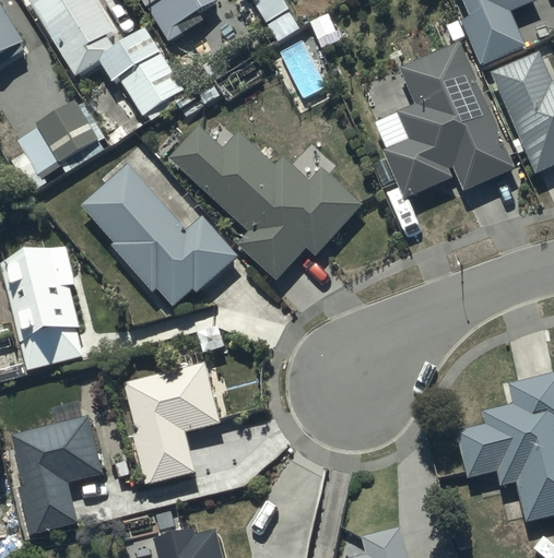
[(98,0),(31,0),(74,76),(102,61),(113,81),(117,78),(139,117),(184,92),(146,27),(116,45),(108,32),(115,28),(98,0)]
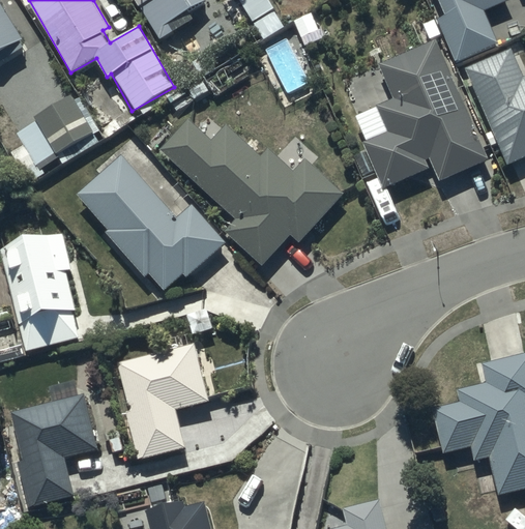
[(137,0),(158,37),(171,30),(167,24),(207,0),(137,0)]
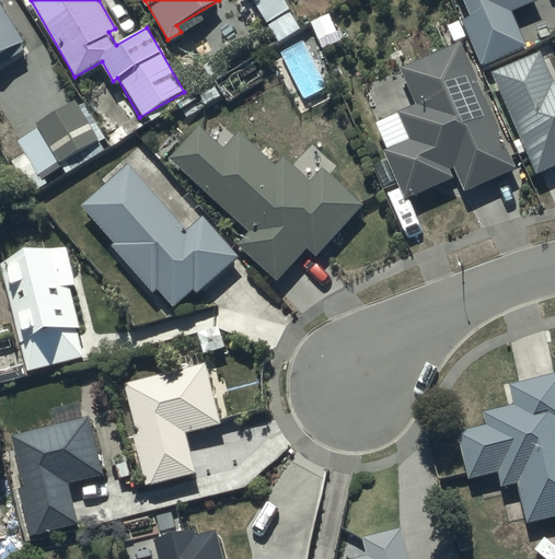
[(463,0),(471,14),(462,19),(481,62),(527,43),(513,12),(538,1),(536,0),(463,0)]
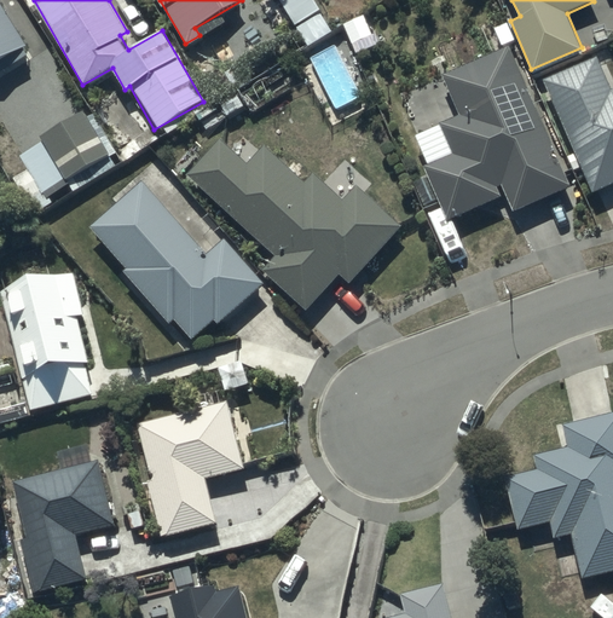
[(0,65),(22,52),(0,17),(0,65)]
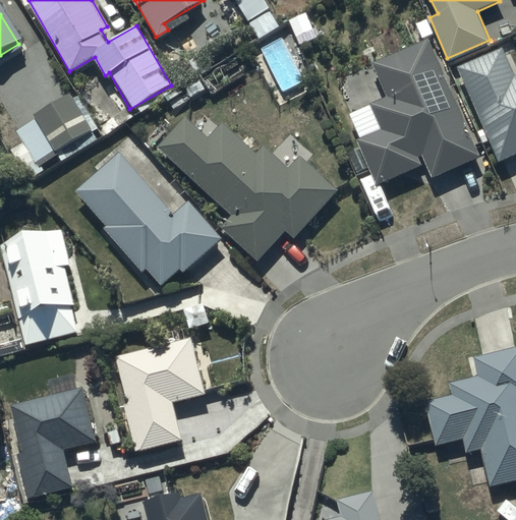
[(380,127),(356,137),(377,184),(423,163),(431,178),(478,157),(423,37),(371,61),(388,97),(369,105),(380,127)]
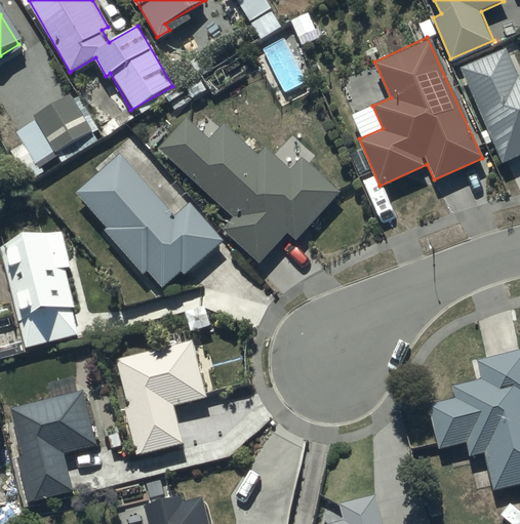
[(506,47),(460,67),(500,161),(519,152),(519,74),(518,76),(506,47)]
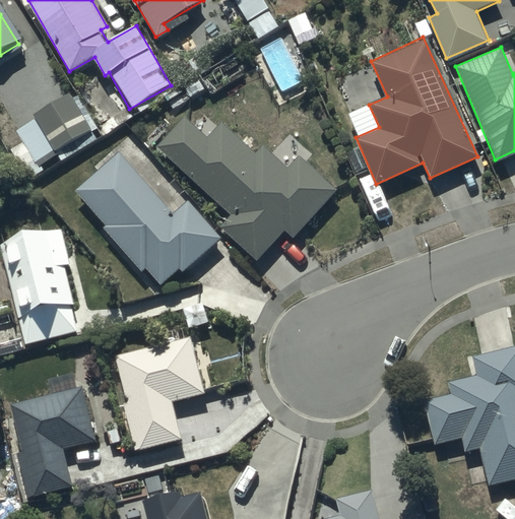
[(92,128),(70,90),(34,113),(40,124),(19,136),(23,142),(7,152),(22,178),(40,168),(36,161),(92,128)]
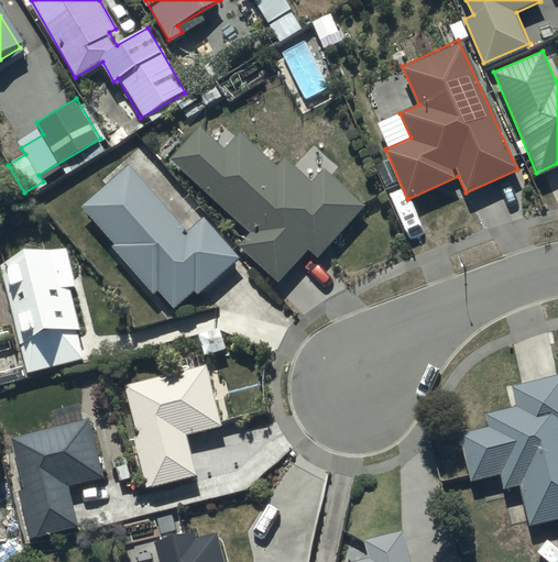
[(200,122),(170,156),(250,230),(238,242),(281,282),(312,248),(319,254),(362,207),(325,173),(316,183),(285,154),(276,165),(239,131),(226,145),(200,122)]
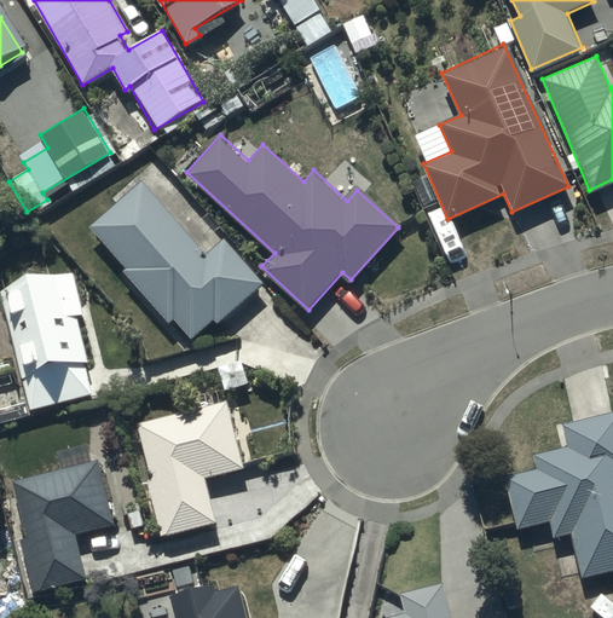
[(139,180),(87,225),(171,322),(174,318),(191,336),(215,316),(220,321),(262,284),(223,240),(204,255),(139,180)]
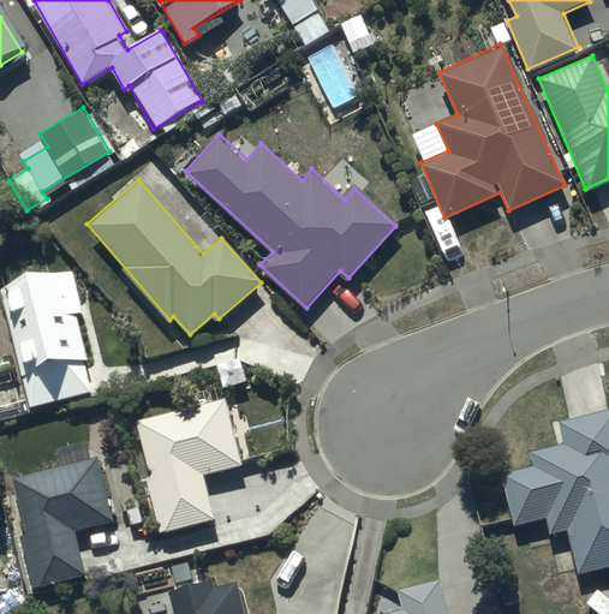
[(71,266),(0,284),(0,293),(30,406),(90,391),(81,358),(89,357),(78,315),(83,313),(71,266)]
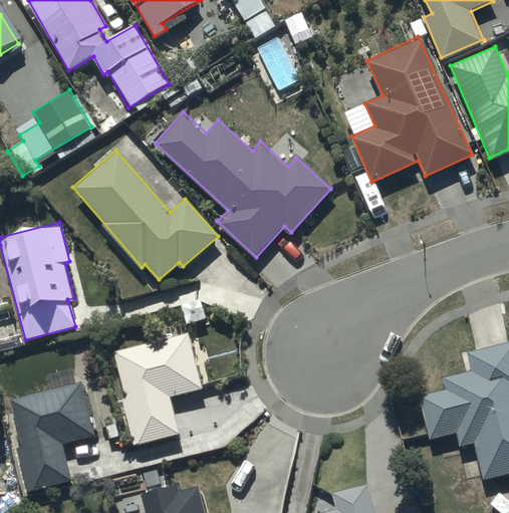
[(188,334),(116,351),(129,401),(125,402),(135,440),(180,429),(172,397),(202,389),(188,334)]
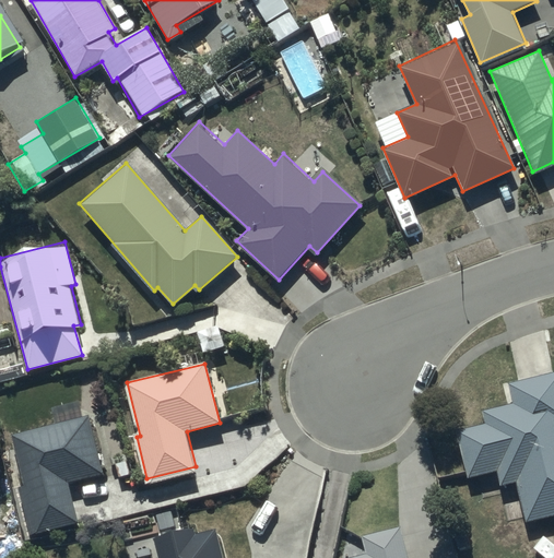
[(553,372),(499,384),(505,407),(483,412),(486,425),(456,431),(466,477),(495,471),(498,485),(515,481),(525,523),(553,515),(553,372)]
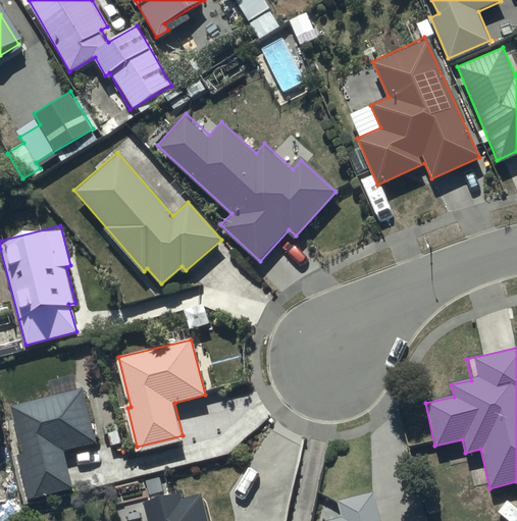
[(5,407),(26,498),(74,487),(65,449),(95,441),(84,388),(5,407)]
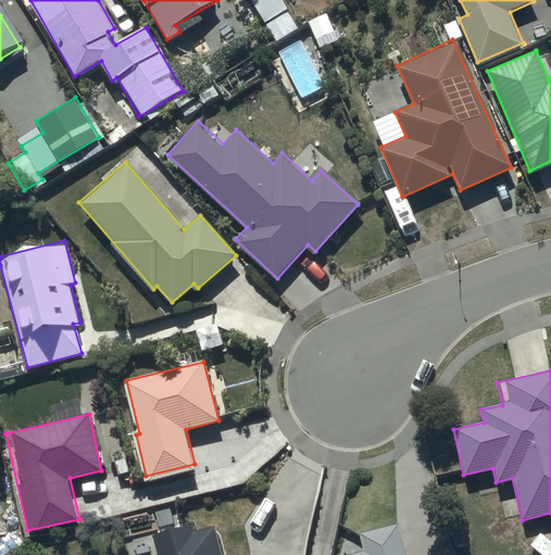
[(362,551),(346,554),(408,554),(402,524),(358,532),(362,551)]
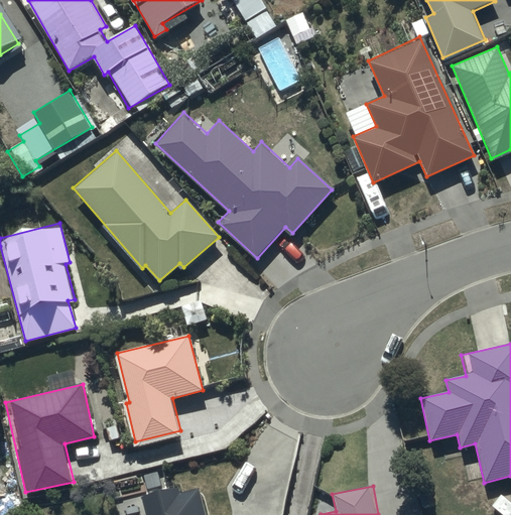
[(206,514),(201,488),(181,491),(180,489),(141,496),(144,514),(206,514)]
